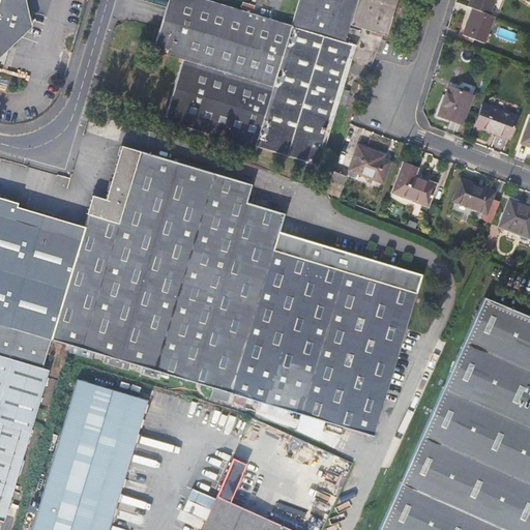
[(0,0),(0,52),(23,27),(19,0),(0,0)]
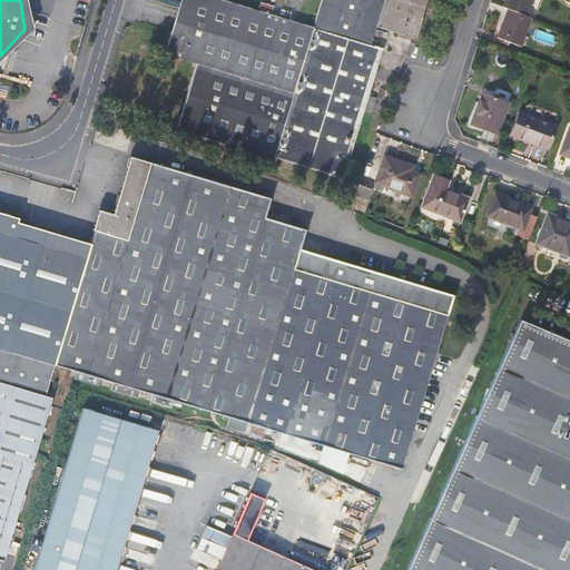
[(164,47),(277,81),(295,25),(218,0),(195,0),(185,36),(168,31),(164,47)]
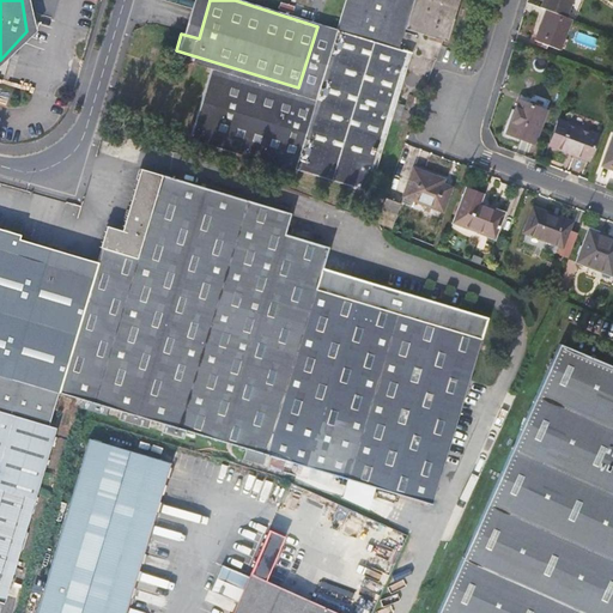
[(190,0),(181,34),(199,38),(210,0),(190,0)]
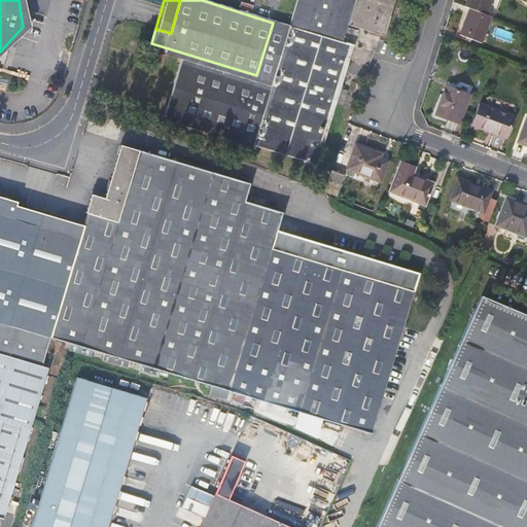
[(294,0),(287,27),(341,43),(347,25),(382,35),(392,0),(294,0)]
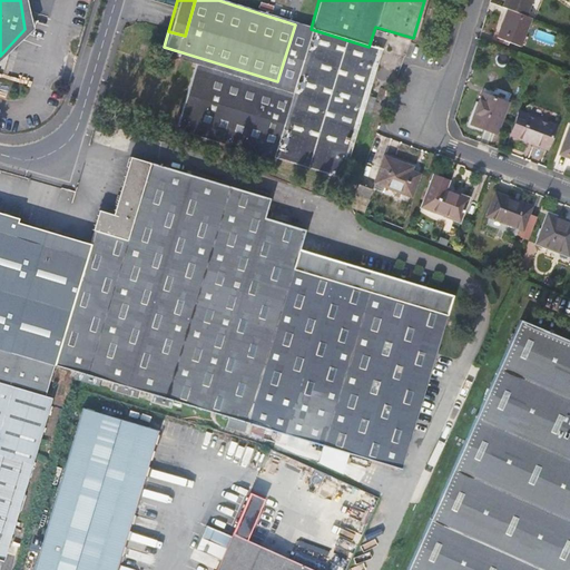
[(504,0),(502,8),(507,10),(524,17),(530,0),(504,0)]
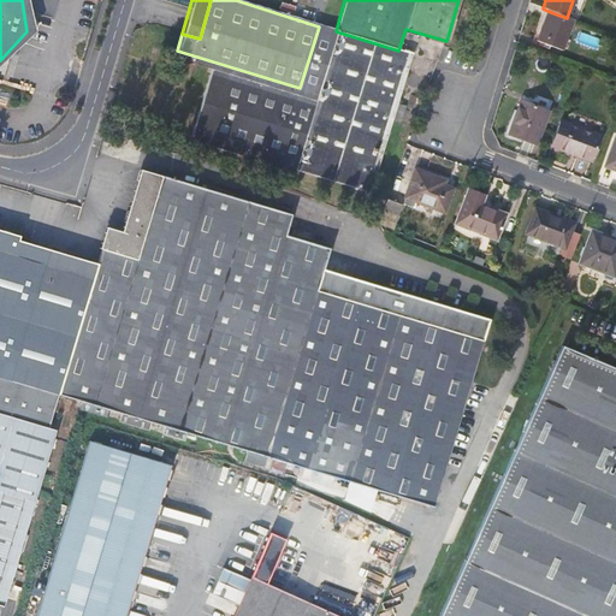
[(561,51),(573,19),(567,18),(548,11),(537,41),(561,51)]
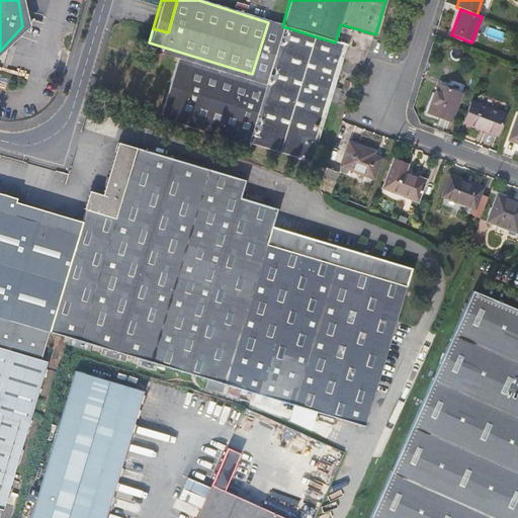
[(252,74),(233,138),(308,162),(345,46),(335,42),(282,26),(268,22),(252,74)]
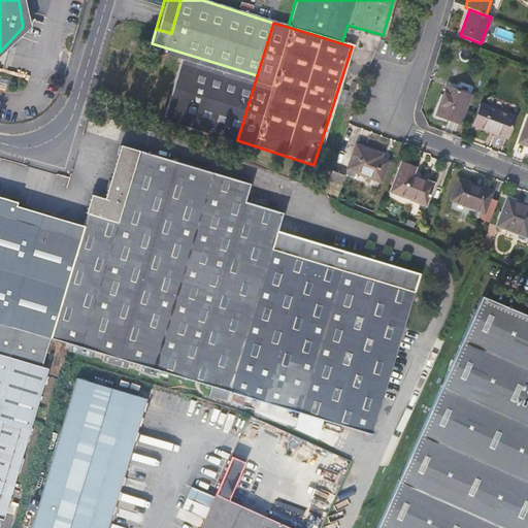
[(161,117),(237,140),(257,75),(152,43),(151,48),(178,58),(161,117)]
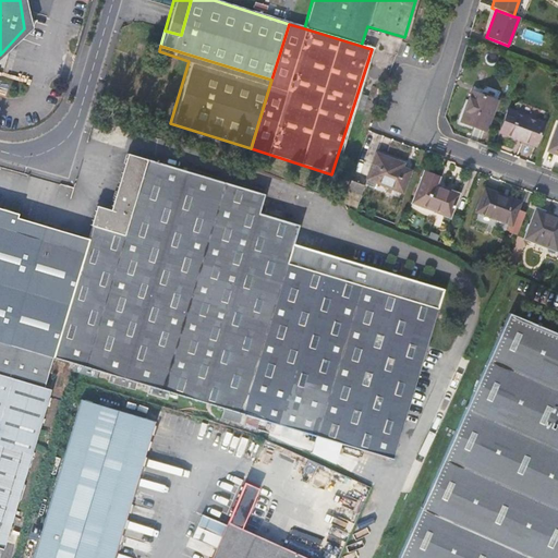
[(484,130),(496,101),(471,92),(460,121),(484,130)]
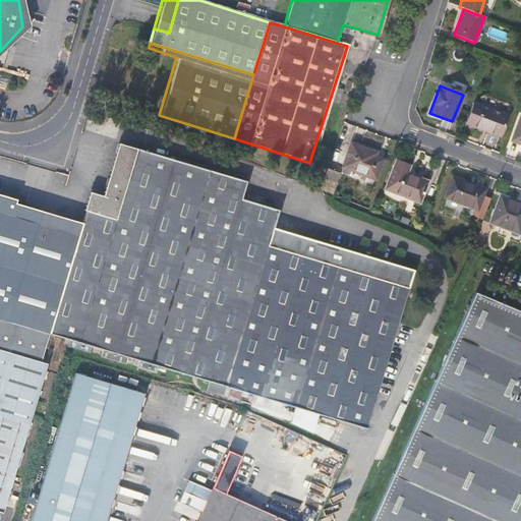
[(484,123),(501,129),(507,115),(473,103),(465,122),(481,128),(484,123)]
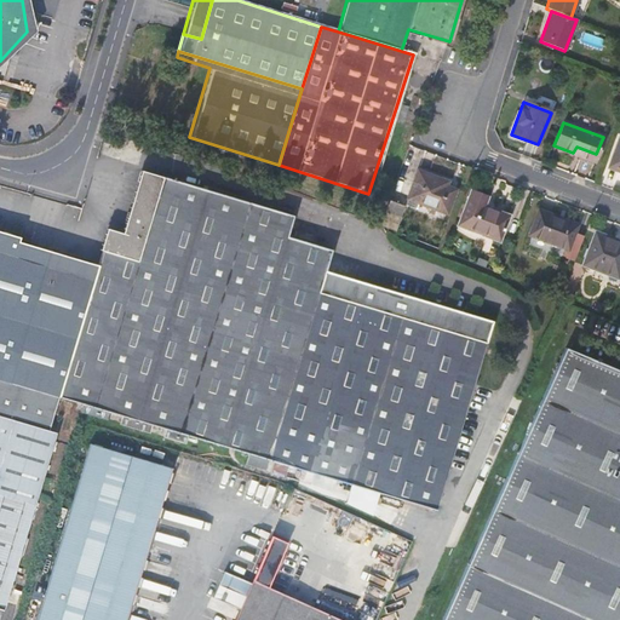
[(610,161),(619,133),(619,131),(614,128),(602,159),(609,162),(610,161)]
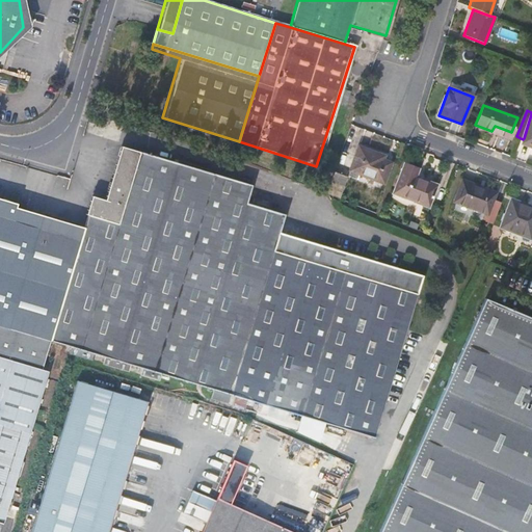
[(509,138),(511,132),(495,126),(491,131),(509,138)]
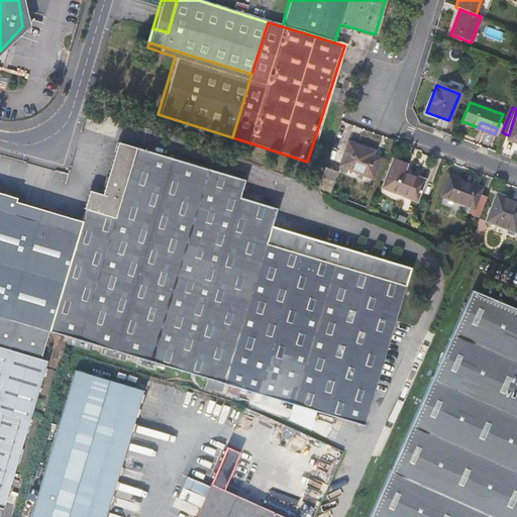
[(124,181),(134,146),(119,141),(109,176),(124,181)]
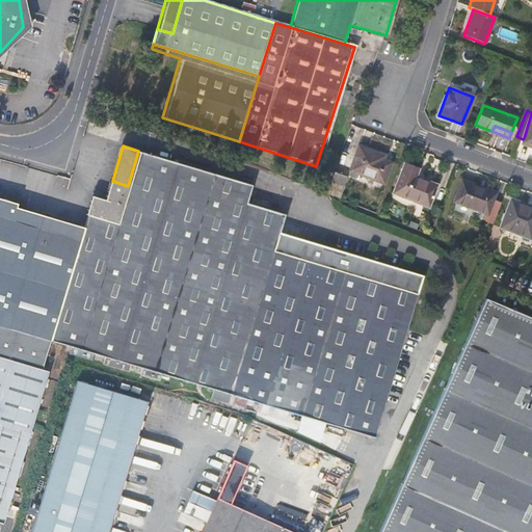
[(374,158),(376,154),(356,147),(348,169),(381,182),(388,163),(379,160),(374,158)]
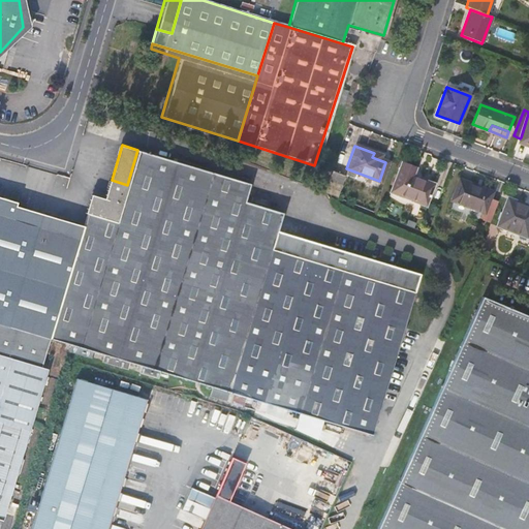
[(167,374),(227,177),(137,150),(127,185),(112,180),(104,203),(100,217),(87,213),(83,226),(56,218),(23,330),(141,366),(159,372),(167,374)]
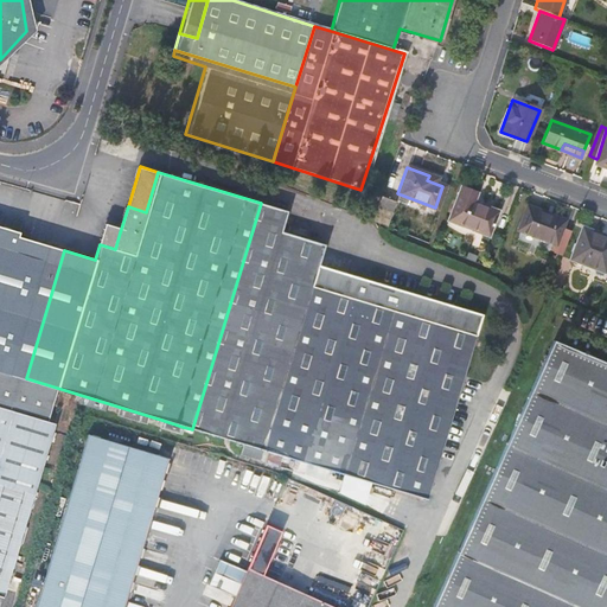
[(446,222),(485,237),(489,228),(490,229),(497,212),(473,203),(475,195),(459,187),(446,222)]
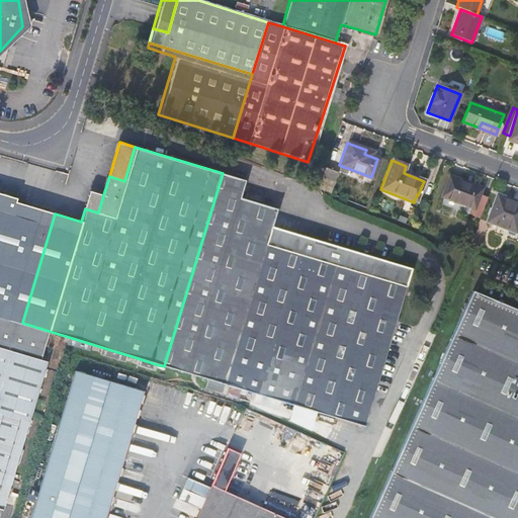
[(316,188),(328,193),(335,172),(323,168),(316,188)]
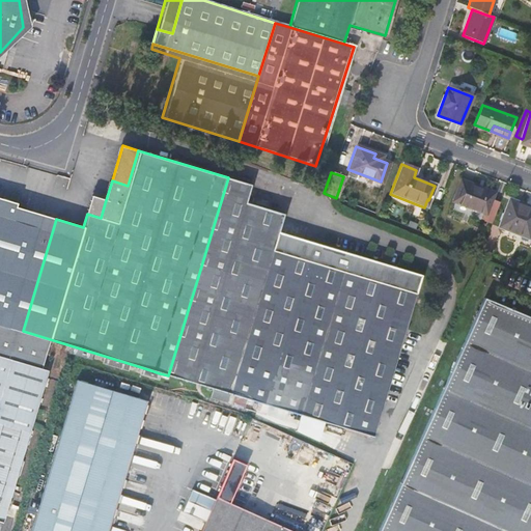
[(239,180),(228,177),(168,375),(243,399),(304,261),(282,254),(287,235),(278,232),(283,215),(245,202),(233,198),(239,180)]
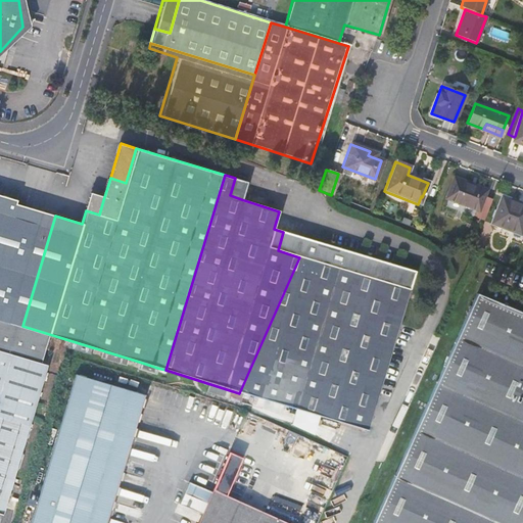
[(482,220),(490,198),(483,195),(485,189),(453,177),(443,199),(477,211),(475,218),(482,220)]
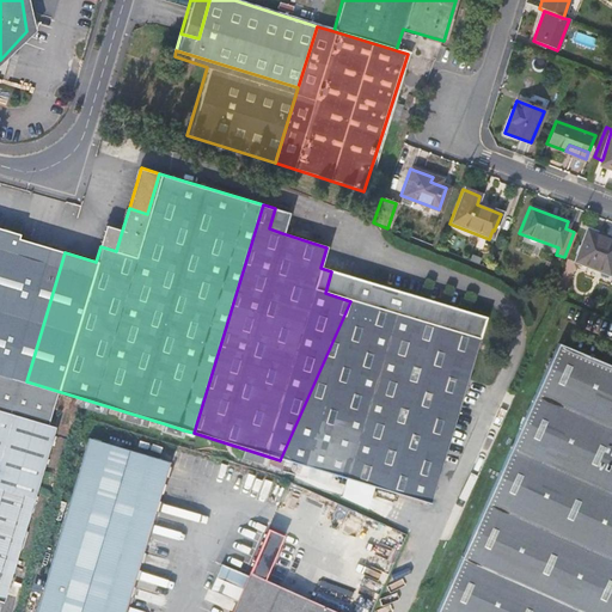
[(289,213),(275,208),(269,228),(282,233),(289,213)]
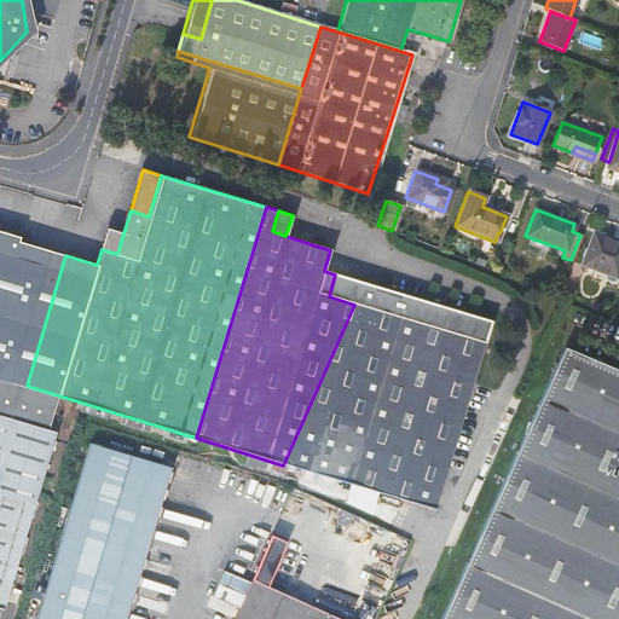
[(611,283),(618,259),(618,246),(609,243),(612,238),(593,231),(579,265),(594,270),(591,277),(611,283)]
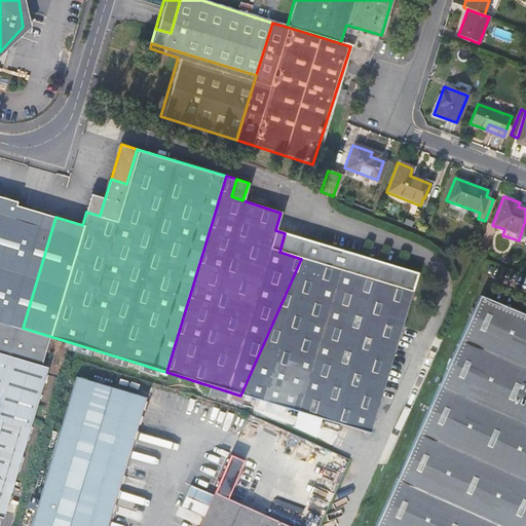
[(90,198),(86,212),(100,216),(104,201),(90,198)]
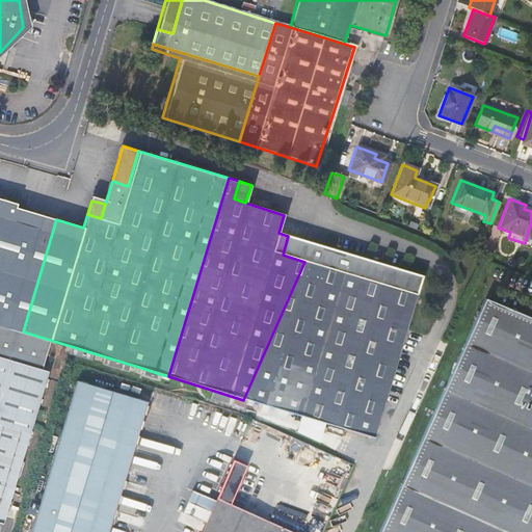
[(0,324),(23,331),(56,219),(38,214),(34,228),(8,219),(12,207),(0,203),(0,324)]
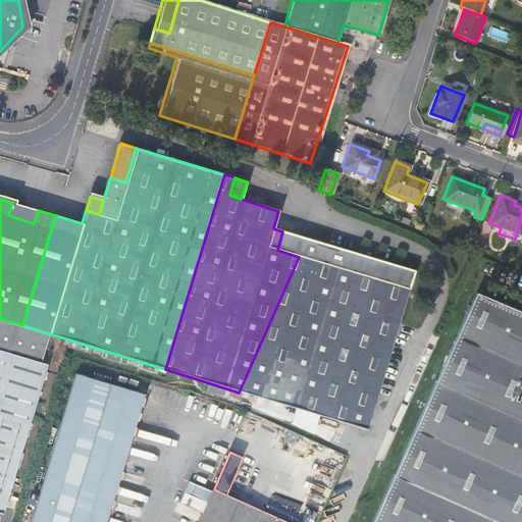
[(34,223),(38,210),(12,203),(8,215),(34,223)]
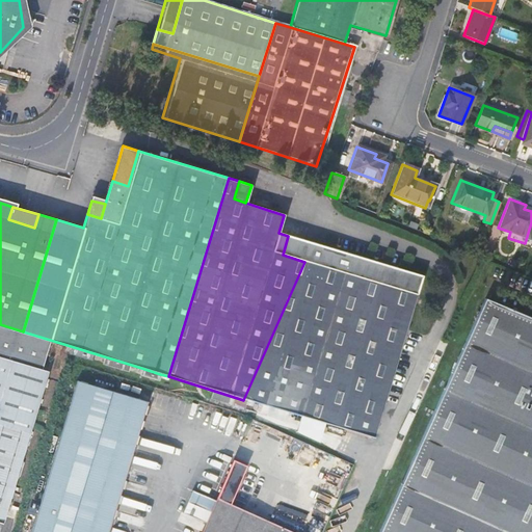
[(304,262),(313,243),(288,236),(283,255),(304,262)]
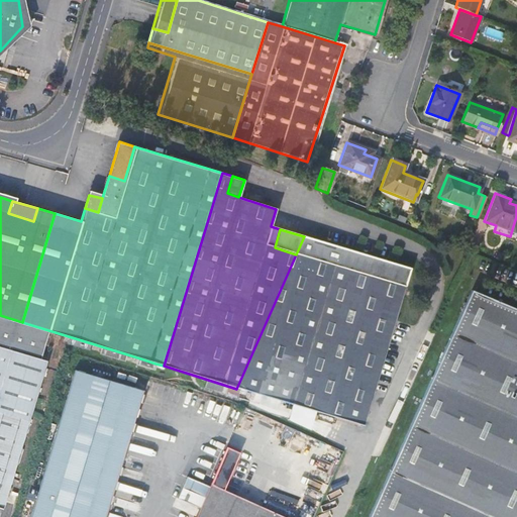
[(306,237),(304,236),(296,254),(300,255),(306,237)]
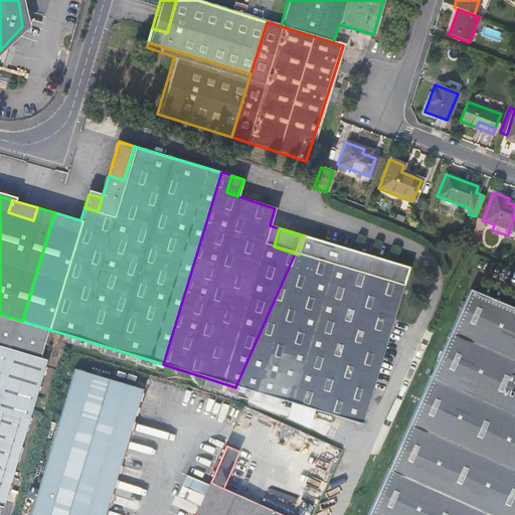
[(299,254),(295,253),(235,387),(361,425),(409,270),(305,236),(299,254)]
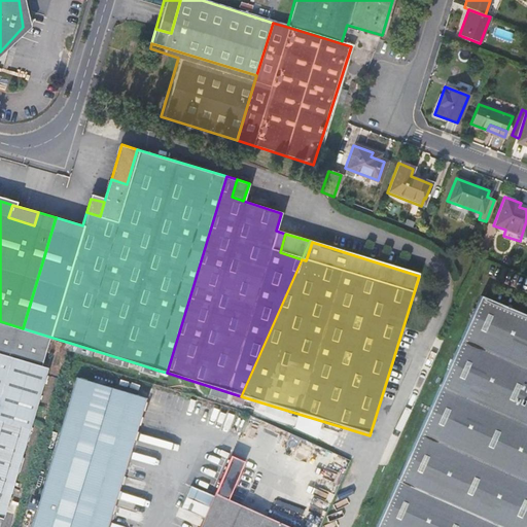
[(526,526),(526,315),(481,295),(376,526),(526,526)]
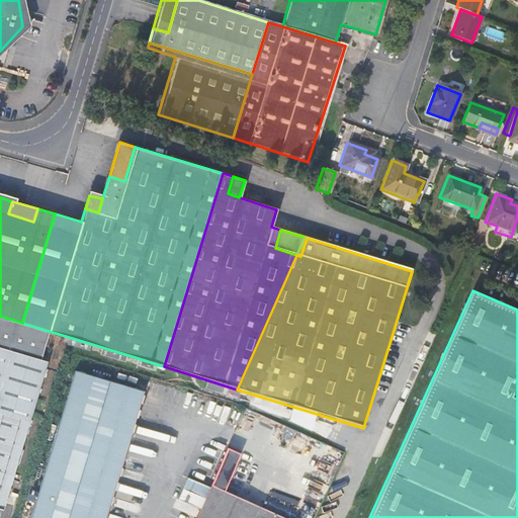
[(0,347),(0,509),(1,509),(46,361),(0,347)]
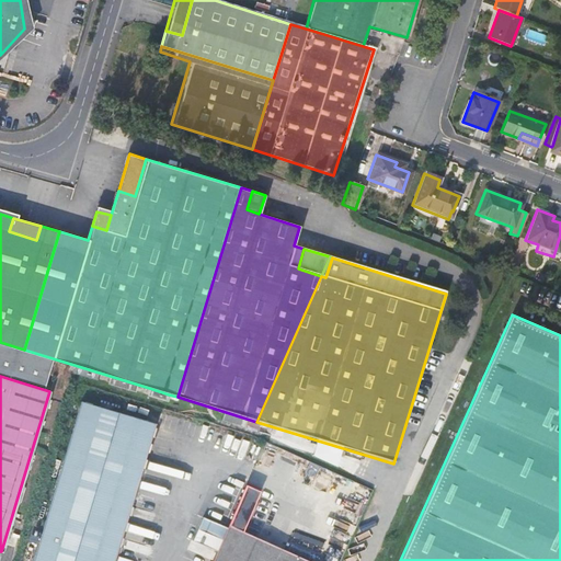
[(167,401),(169,395),(149,388),(147,396),(167,401)]
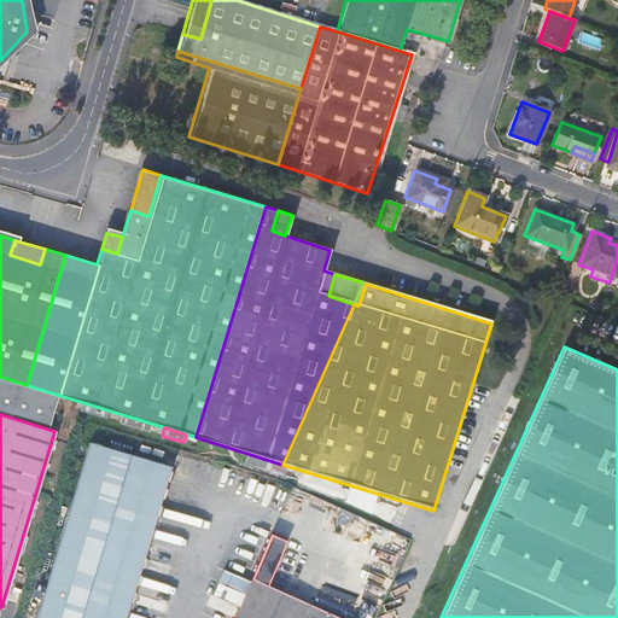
[(124,617),(170,467),(89,443),(35,617),(124,617)]
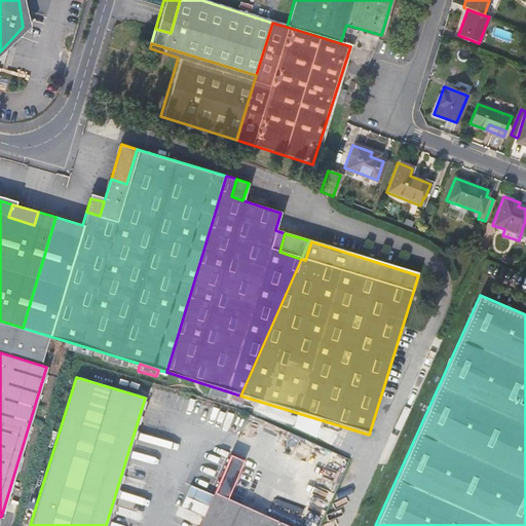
[(274,520),(279,508),(286,493),(225,466),(213,492),(274,520)]
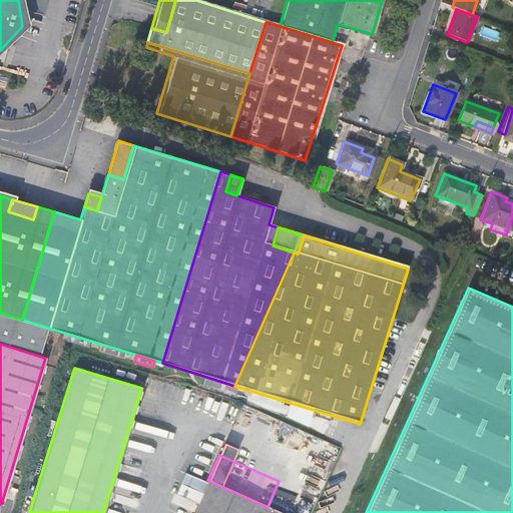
[(281,512),(268,507),(207,480),(206,482),(183,471),(173,494),(196,504),(192,512),(281,512)]
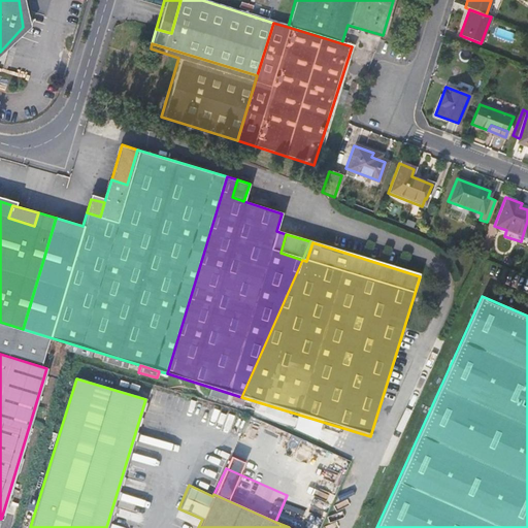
[(317,527),(318,526),(281,509),(275,522),(289,527),(317,527)]
